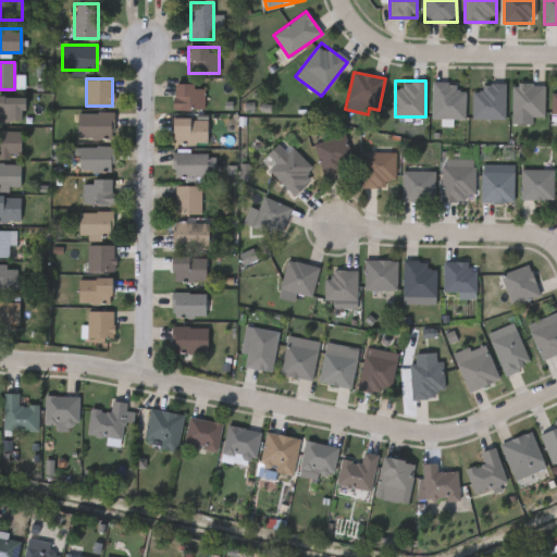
[(205,110),(174,110),(174,83),(205,83),(205,110)]
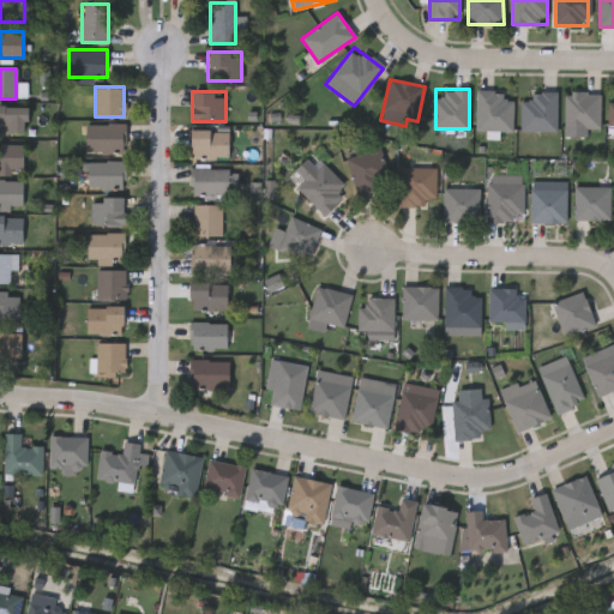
[(476,131),(476,91),(503,91),(503,100),(512,100),(512,131),(476,131)]
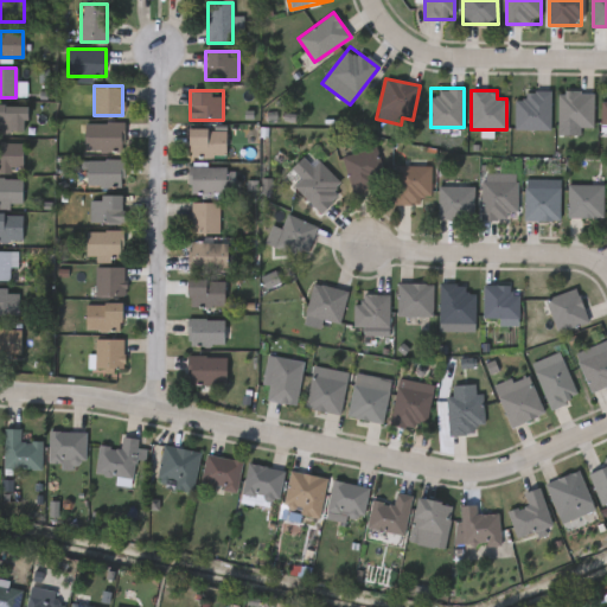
[(515,100),(524,100),(524,90),(550,90),(550,129),(515,129),(515,100)]
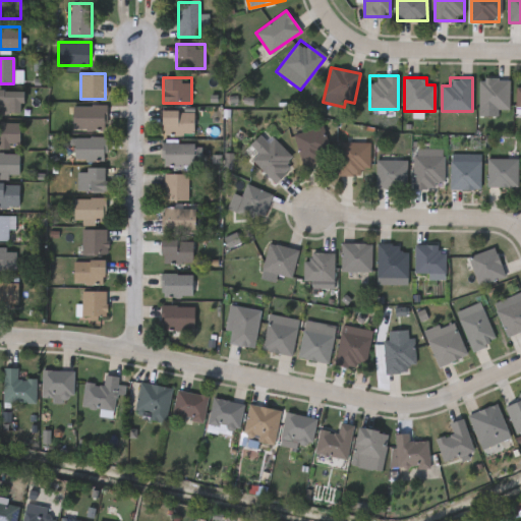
[(509,109),(479,109),(479,77),(509,77),(509,109)]
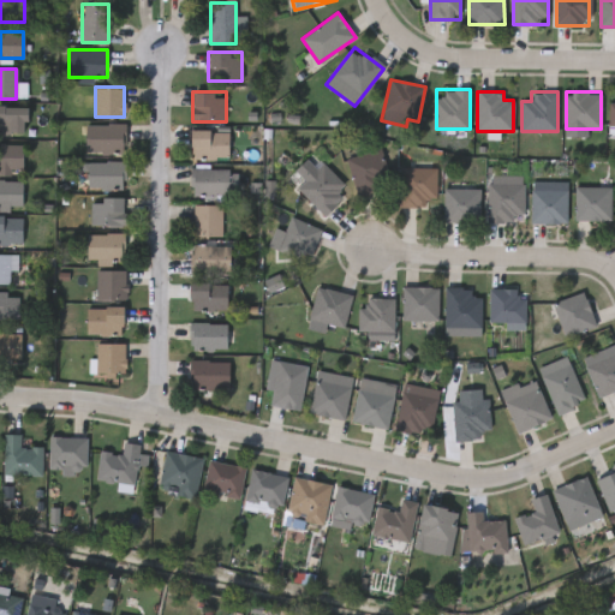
[(0,106),(25,106),(25,133),(0,133),(0,106)]
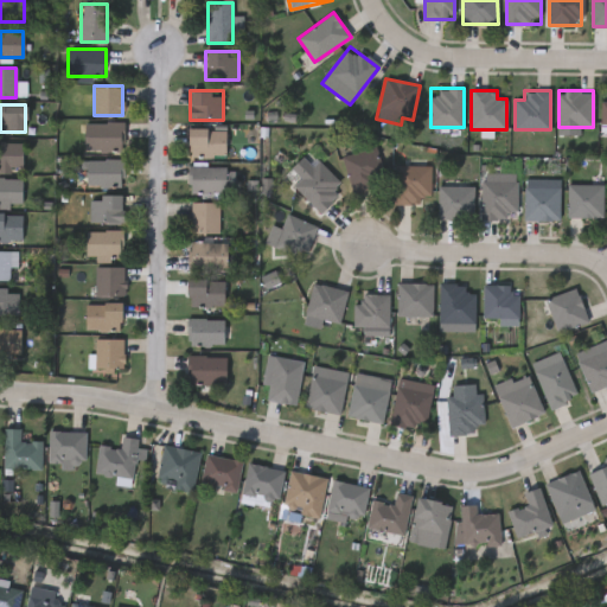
[(123,152),(84,152),(84,122),(123,122),(123,152)]
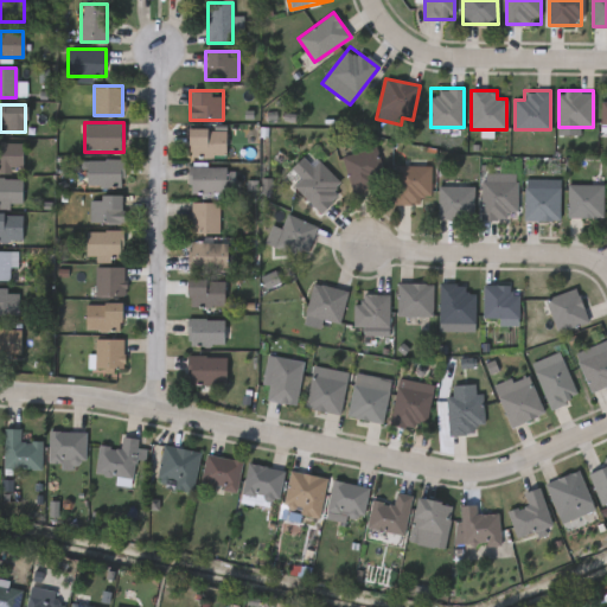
[(225,129),(225,157),(189,157),(189,129),(225,129)]
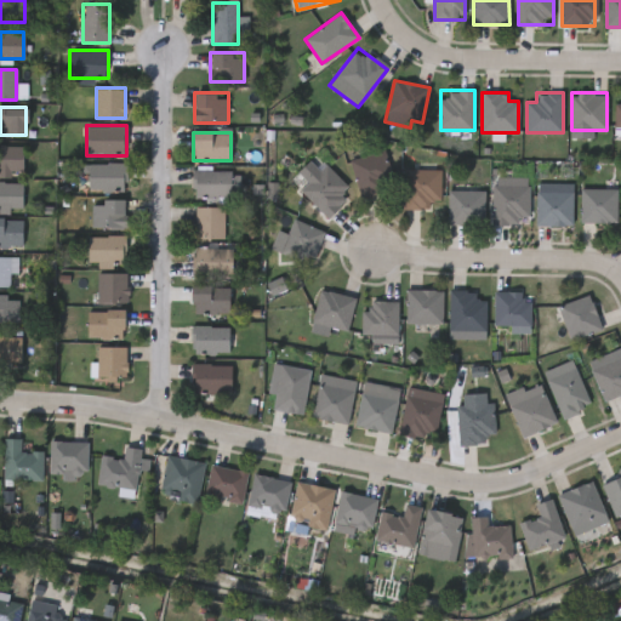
[(22,172),(0,172),(0,144),(22,144),(22,172)]
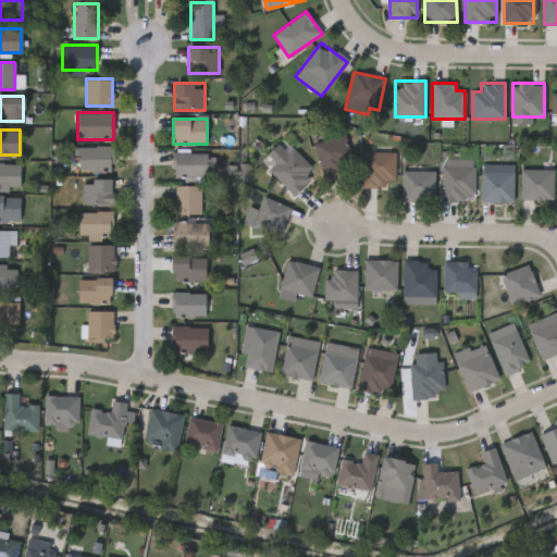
[(353,168),(323,176),(314,144),(344,135),(353,168)]
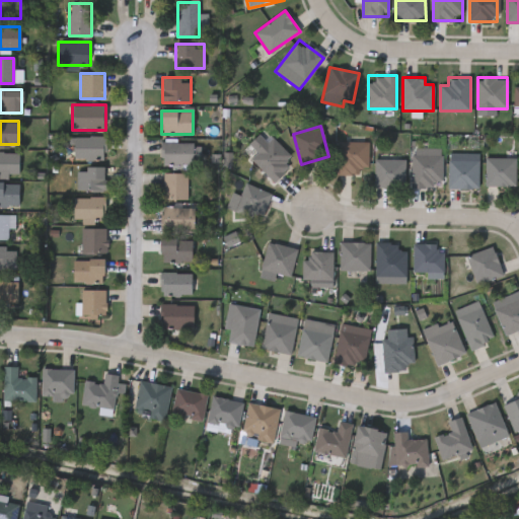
[(73,137),(104,137),(104,160),(73,160),(73,137)]
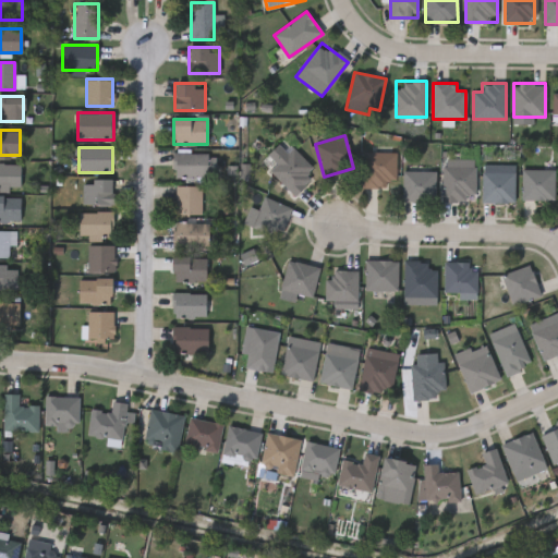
[(311,180),(294,196),(269,171),(293,148),(313,168),(306,174),(311,180)]
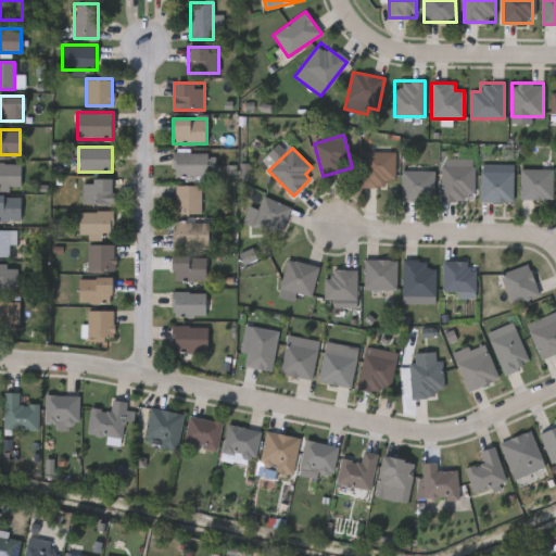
[(212,176),(173,177),(173,152),(212,152),(212,176)]
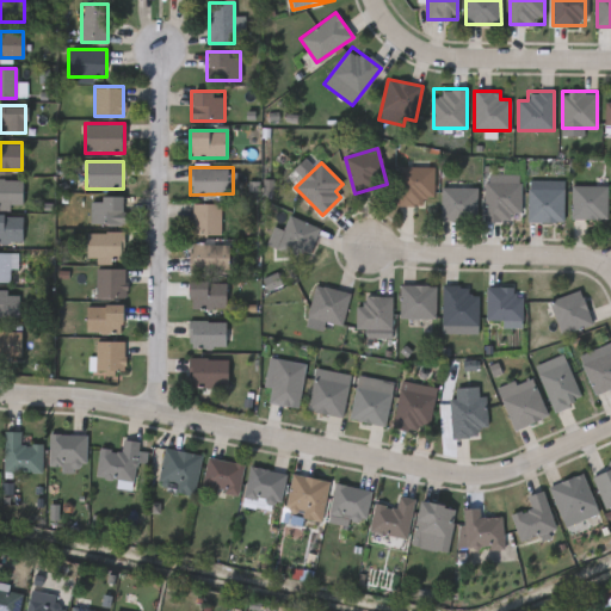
[(432,167),(432,207),(399,207),(399,167),(432,167)]
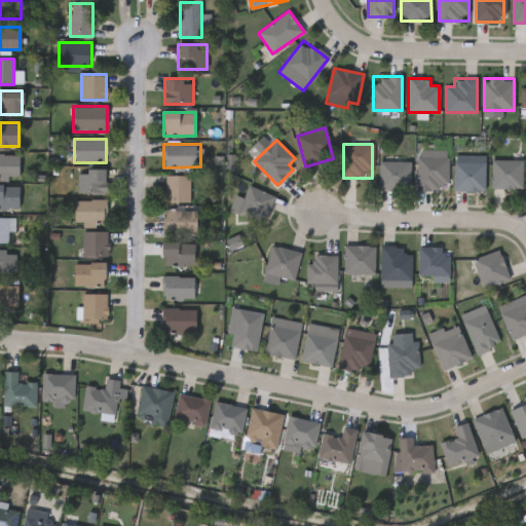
[(447,188),(417,188),(417,150),(447,150),(447,188)]
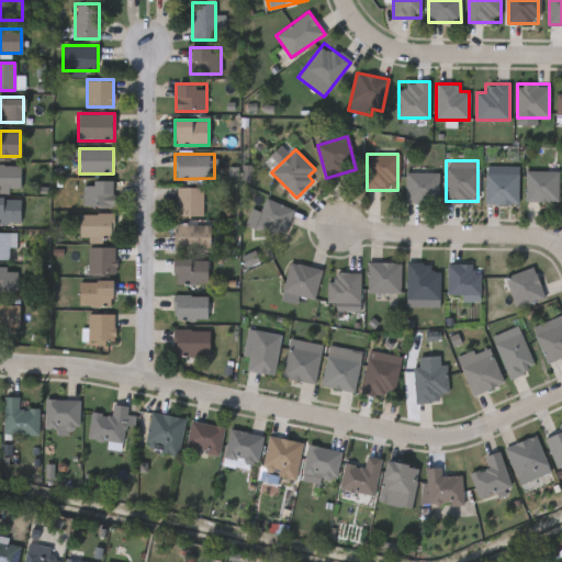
[(20,190),(0,190),(0,165),(20,165),(20,190)]
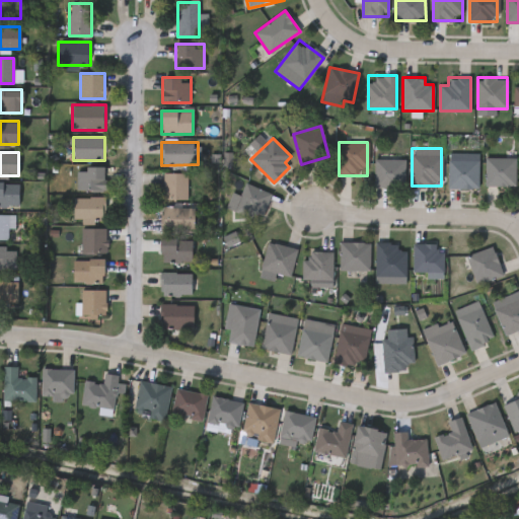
[(515,186),(485,186),(485,158),(515,158),(515,186)]
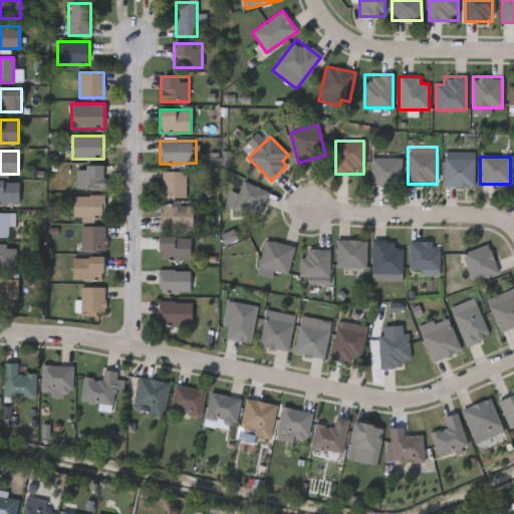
[(401,158),(401,186),(370,186),(370,158),(401,158)]
